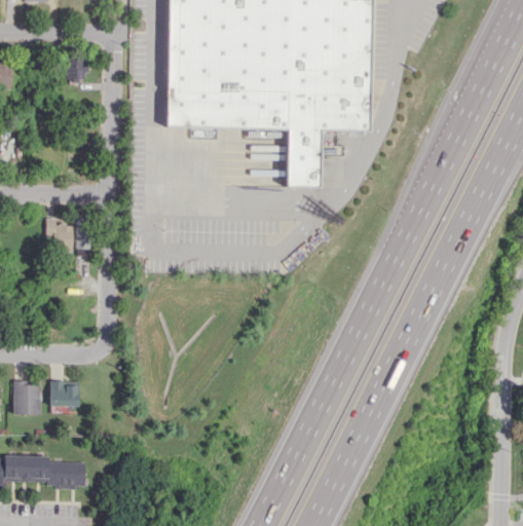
[(166,125),(169,0),(372,0),(370,129),(322,128),(320,187),(287,187),(288,127),(166,125)]
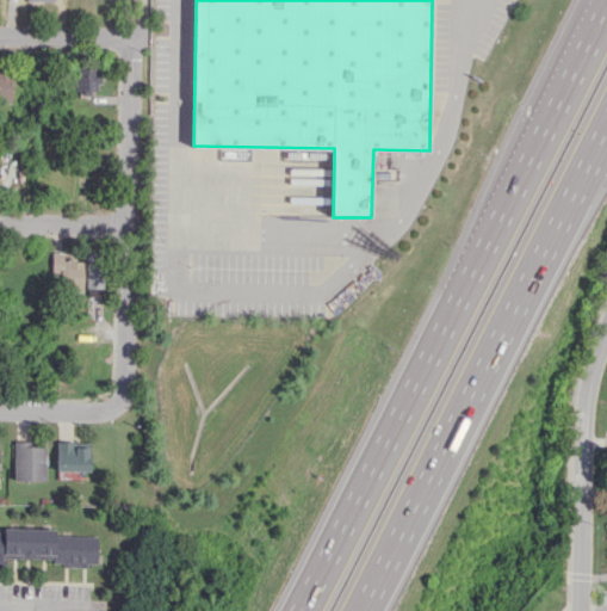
[(101,91),(103,67),(78,67),(76,91),(101,91)]
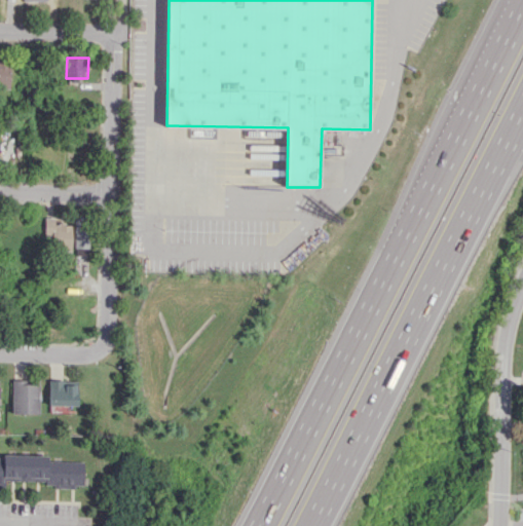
[(0,61),(0,87),(11,88),(11,62),(0,61)]
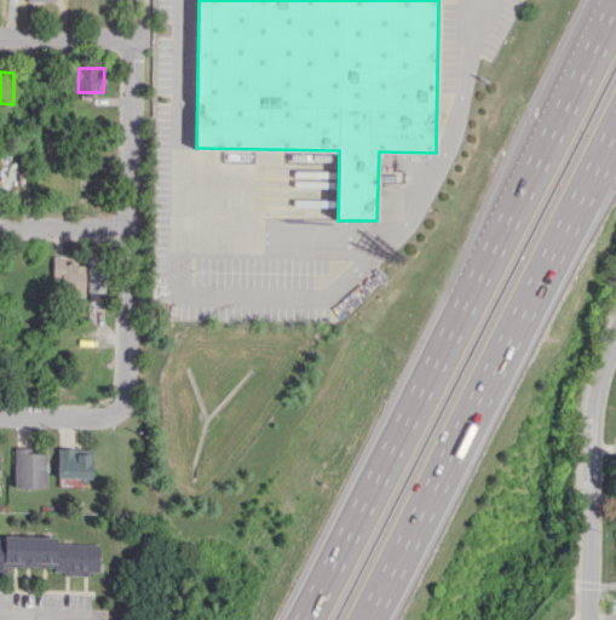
[(86,265),(65,265),(65,257),(55,257),(55,292),(86,293),(86,265)]
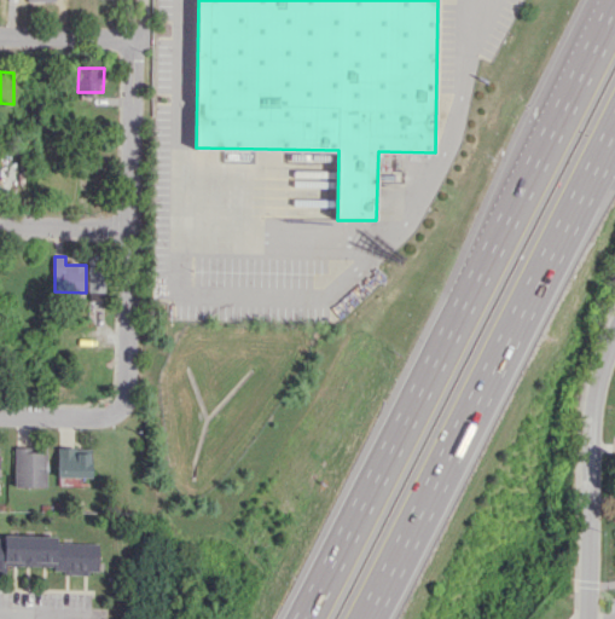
[(91,301),(106,301),(105,260),(90,260),(91,301)]
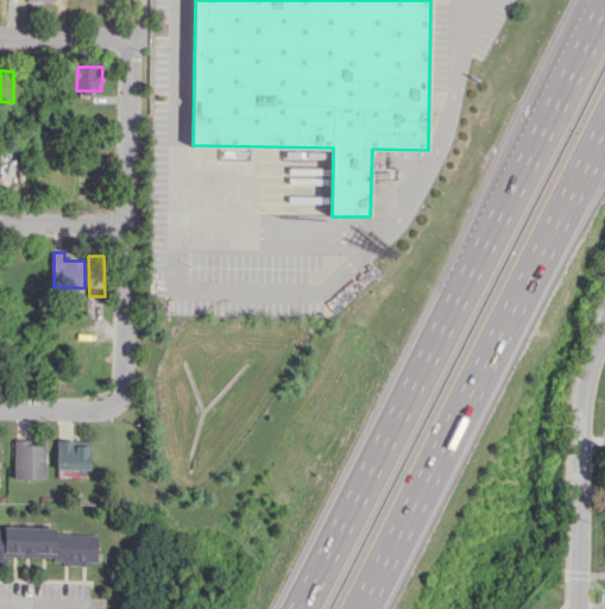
[(16,440),(16,479),(48,478),(46,440),(16,440)]
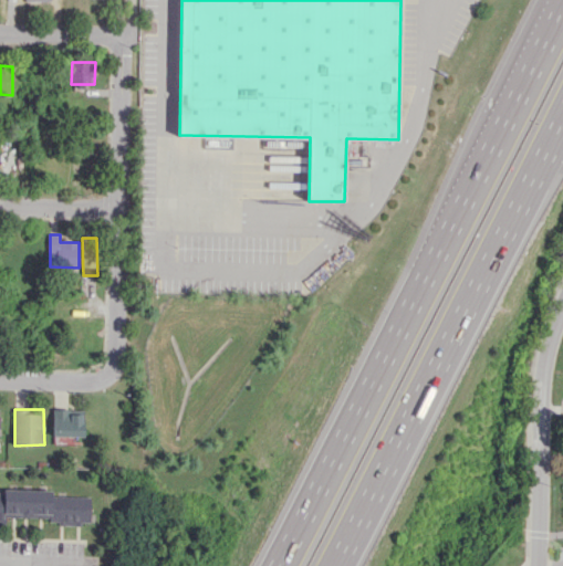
[(85,438),(85,409),(54,410),(54,439),(85,438)]
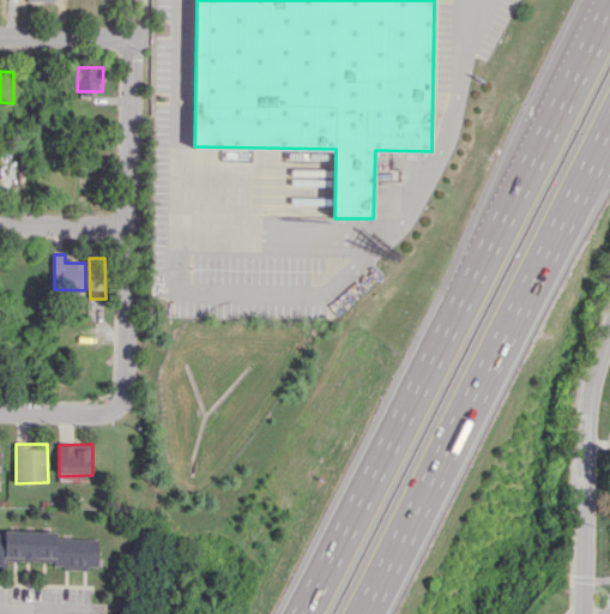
[(100,539),(58,539),(58,533),(0,531),(0,566),(7,566),(7,563),(66,563),(66,569),(100,570),(100,539)]
